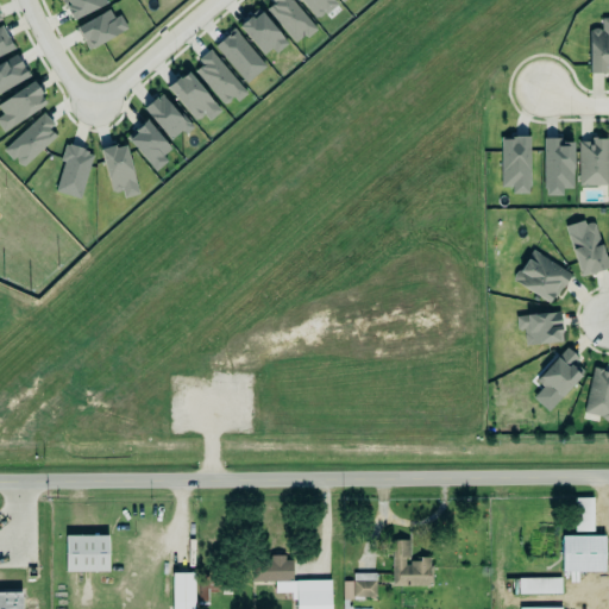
[(111,4),(108,0),(62,0),(70,20),(111,4)]
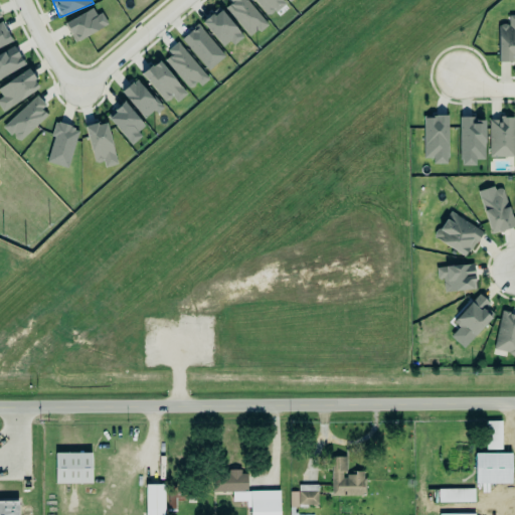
[(245,0),(228,0),(229,1),(222,7),(246,35),(255,28),(258,31),(267,24),(245,0)]
